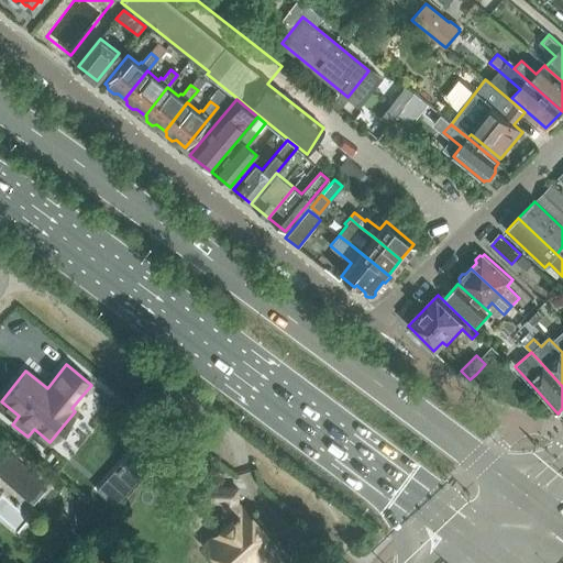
[(0,476),(28,499),(41,484),(0,449),(0,476)]
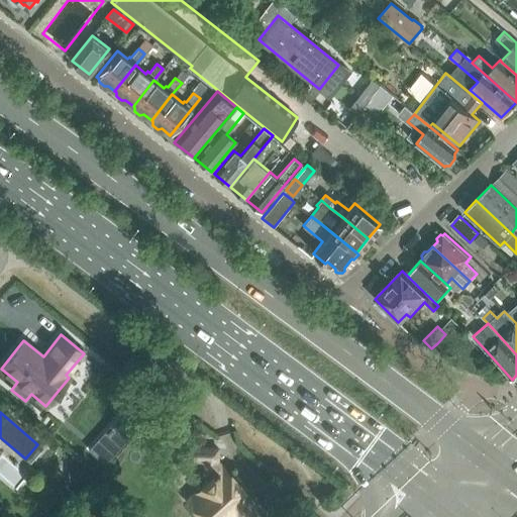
[(89,447),(88,449),(105,464),(114,454),(99,440),(91,449),(89,447)]
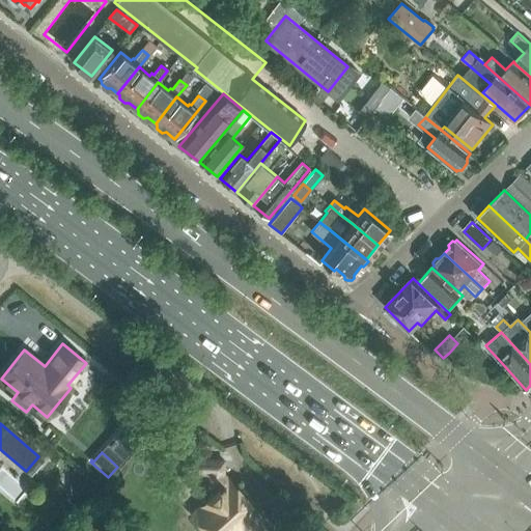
[(191,476),(207,476),(207,484),(215,484),(217,487),(190,512),(205,530),(238,530),(240,529),(241,530),(264,530),(270,527),(235,485),(234,486),(224,475),(224,463),(192,460),(191,476)]
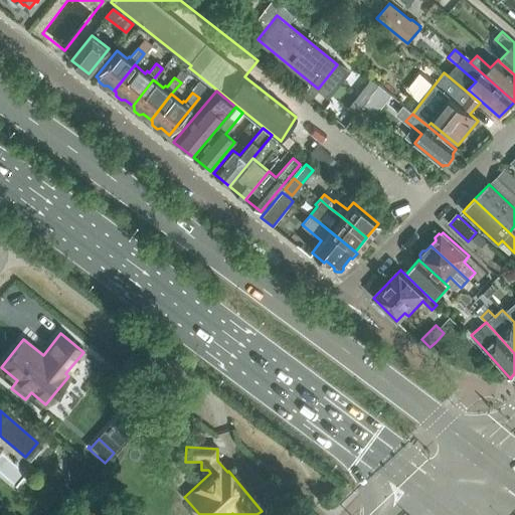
[(69,480),(87,479),(84,462),(67,464),(69,480)]
